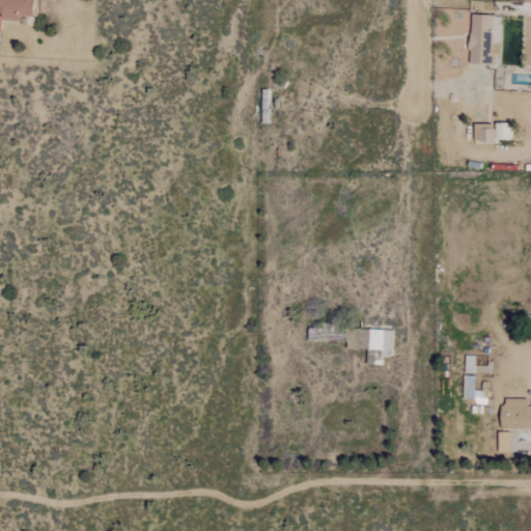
[(0,0),(0,20),(21,22),(22,16),(32,17),(32,0),(0,0)]
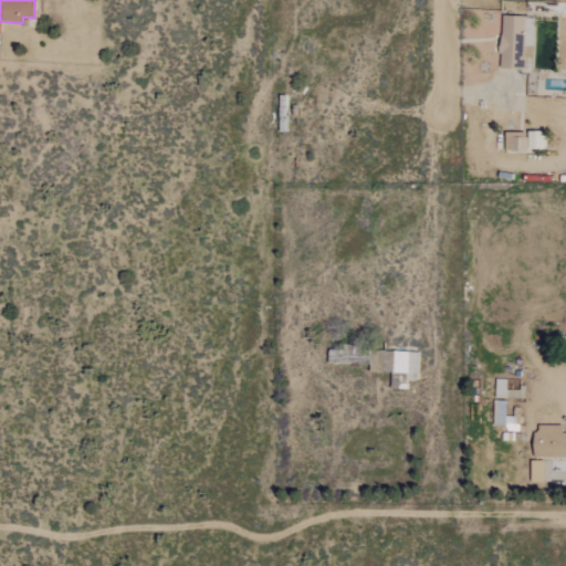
[(525,69),(525,56),(532,56),(533,19),(500,19),(499,67),(525,69)]
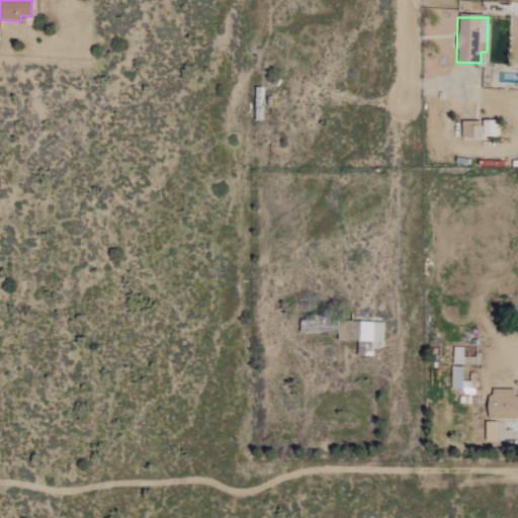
[(497,137),(496,119),(482,120),(482,125),(464,125),(464,138),(497,137)]
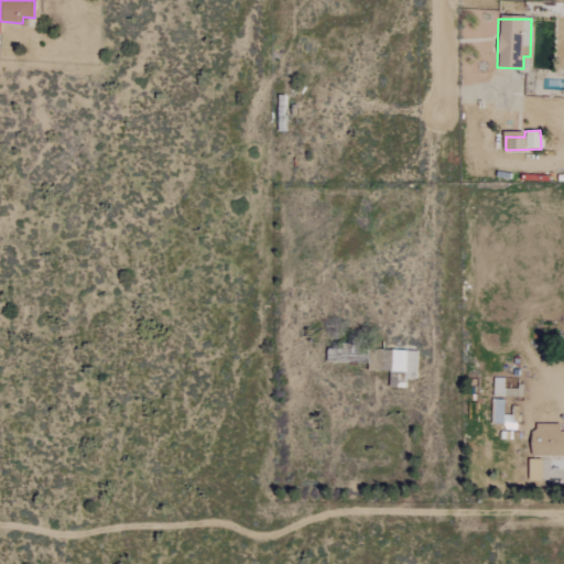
[(416,350),(377,349),(376,370),(415,372),(416,350)]
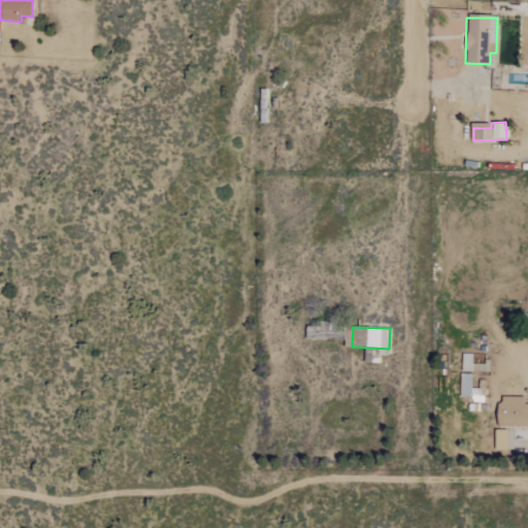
[(472,374),(460,373),(459,396),(471,396),(472,374)]
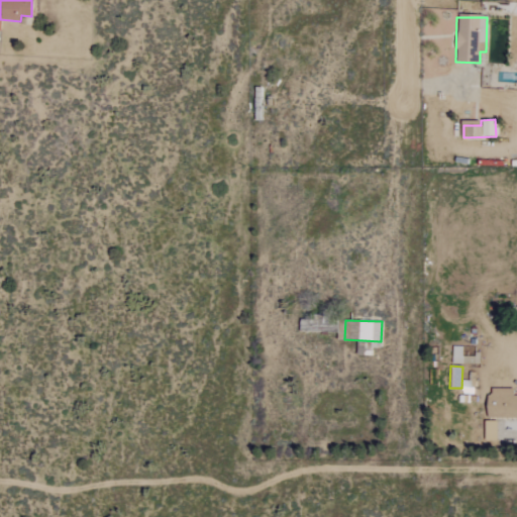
[(516,395),(512,395),(512,388),(487,389),(487,418),(516,417),(516,395)]
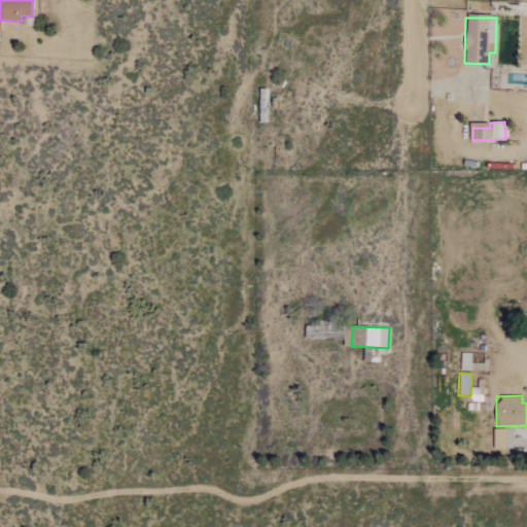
[(493,449),(505,449),(505,429),(493,429),(493,449)]
